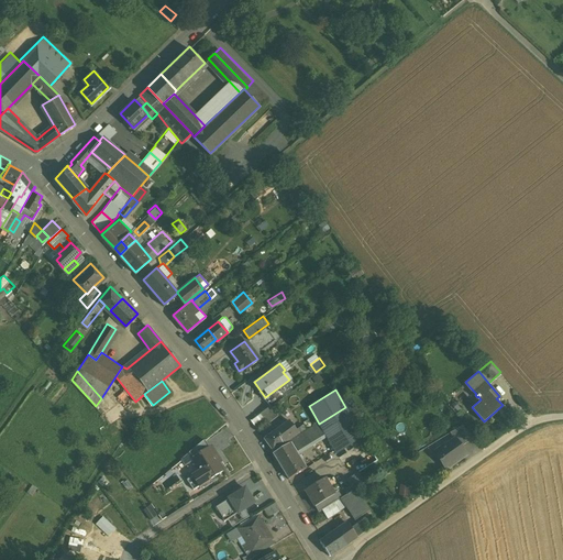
[(269,404),(261,410),(265,418),(267,420),(277,414),(269,404)]
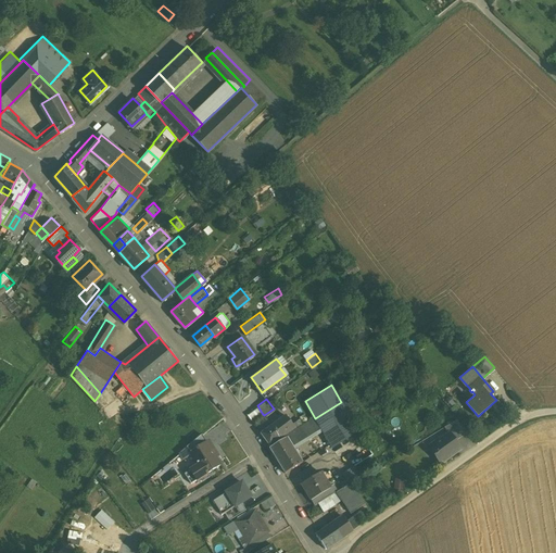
[(315,418),(313,419),(313,418),(283,436),(285,437),(291,448),(321,428),(332,445),(358,429),(341,402),(315,418)]
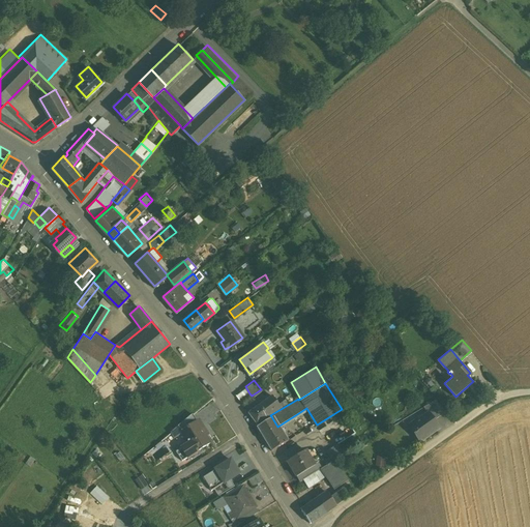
[(245,386),(236,393),(241,400),(249,393),(245,386)]
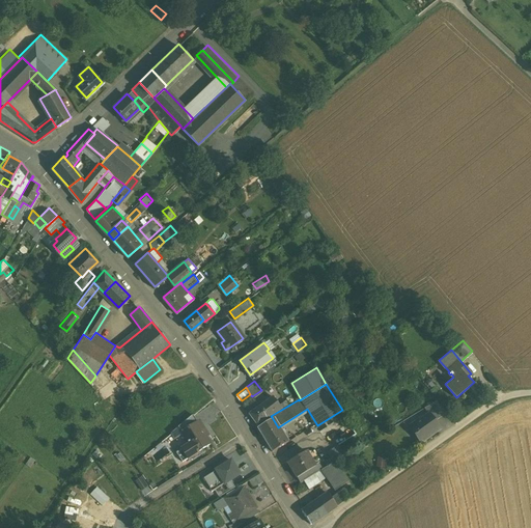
[(272,394),(258,405),(267,416),(281,406),(272,394)]
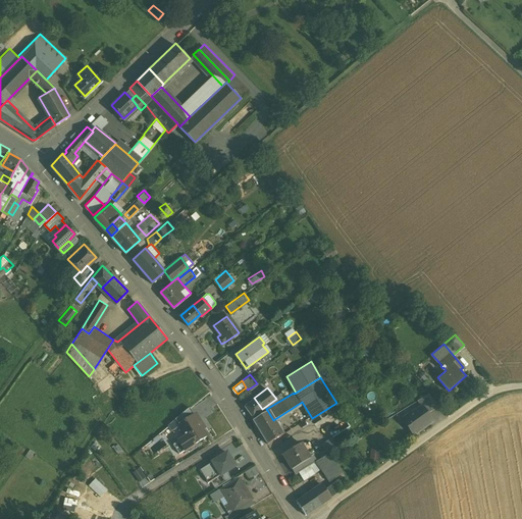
[(428,392),(417,399),(421,405),(427,412),(438,404),(428,392)]
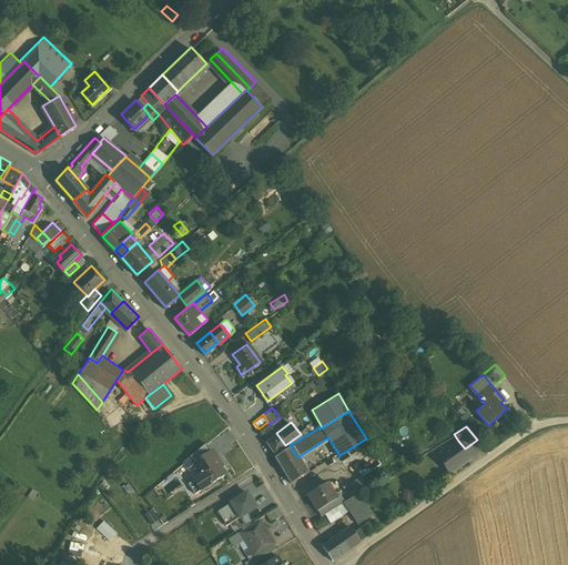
[(285,445),(276,433),(266,441),(275,453),(285,445)]
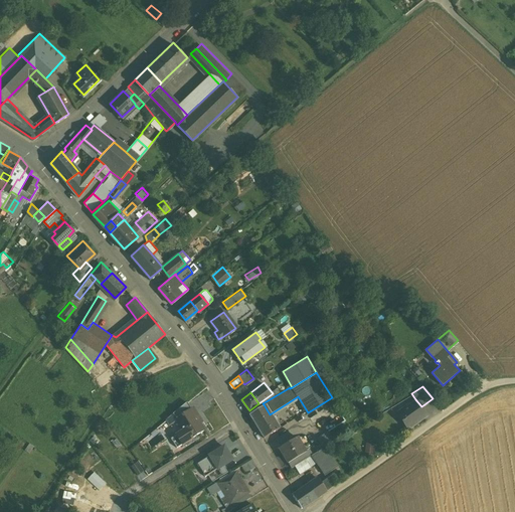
[(415,399),(408,404),(407,403),(398,410),(403,417),(401,419),(407,425),(408,424),(411,425),(414,423),(414,420),(415,420),(416,421),(423,415),(423,411),(424,410),(421,406),(415,399)]
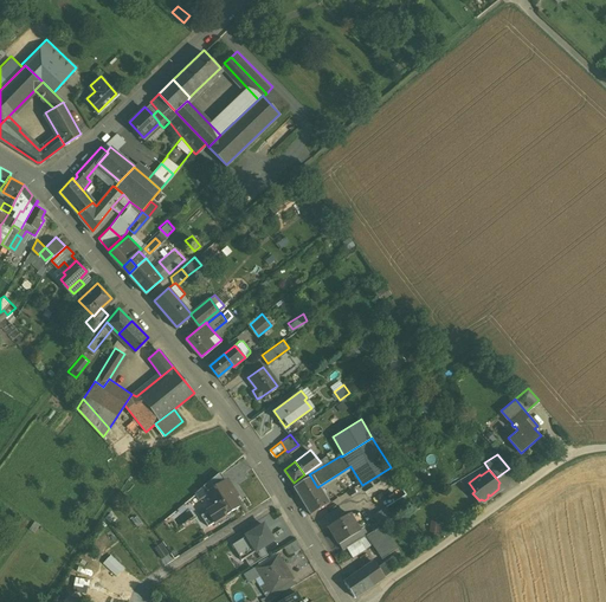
[(225,478),(220,471),(204,484),(207,490),(225,478)]
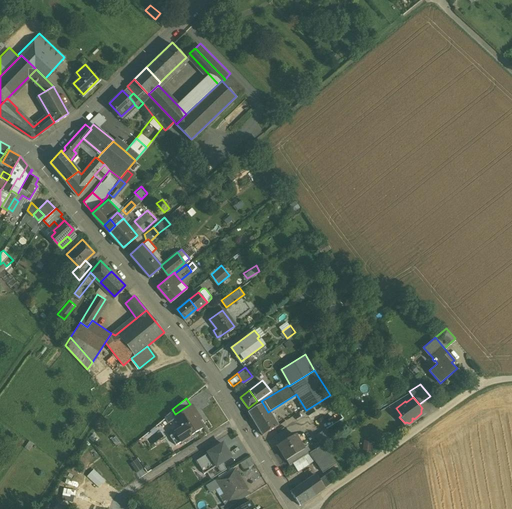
[(268,412),(262,402),(248,411),(262,433),(278,423),(271,412),(269,413),(268,412)]
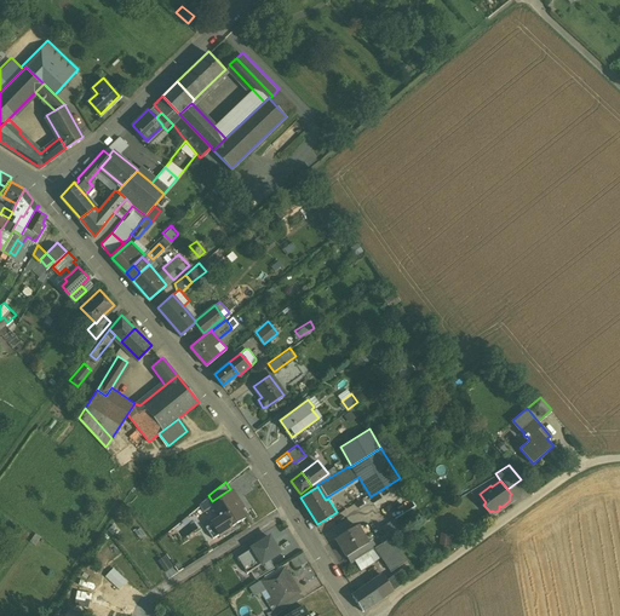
[(517,488),(517,496),(528,496),(528,487),(517,488)]
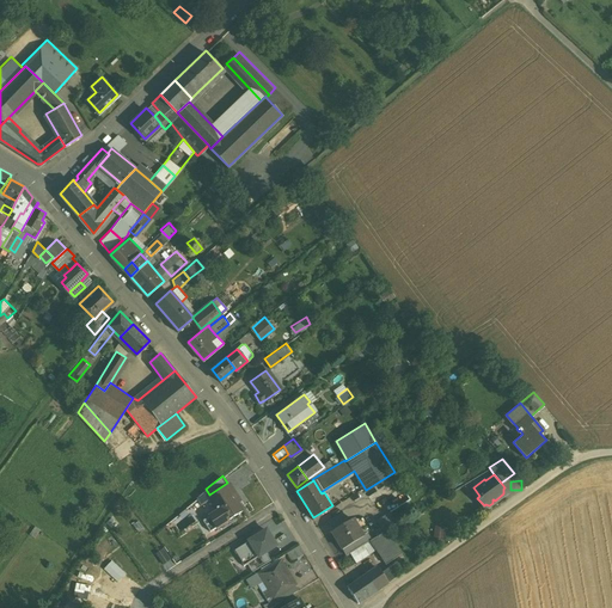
[(227,483),(209,495),(210,497),(218,508),(203,519),(210,529),(243,508),(232,492),(236,491),(228,481),(227,483)]
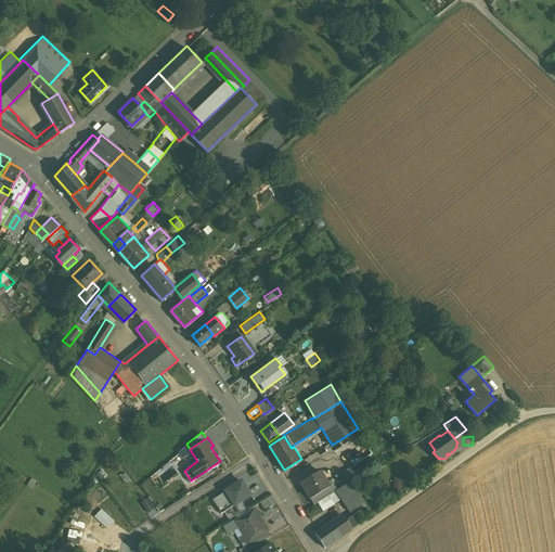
[(190,449),(186,444),(178,450),(182,457),(191,451),(190,449)]
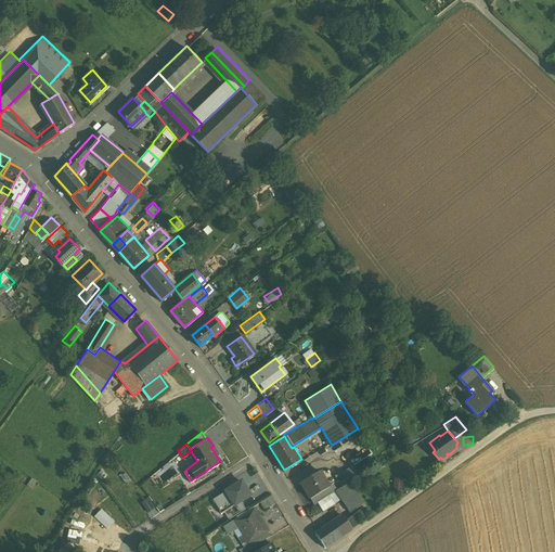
[(352,464),(341,471),(348,482),(350,479),(360,474),(353,463),(352,464)]
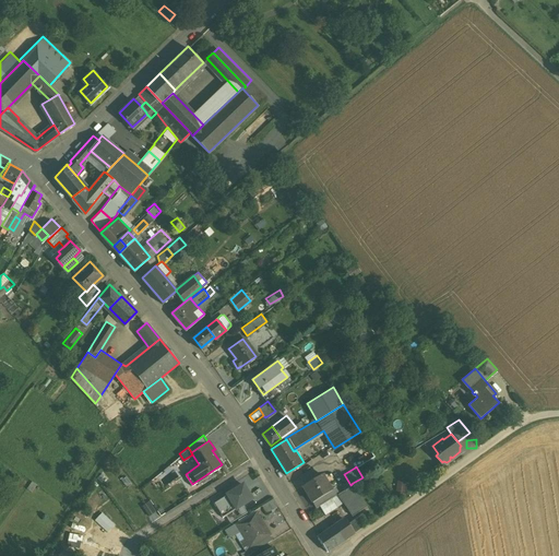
[(322,472),(302,484),(312,500),(323,494),(332,488),(331,487),(322,472)]
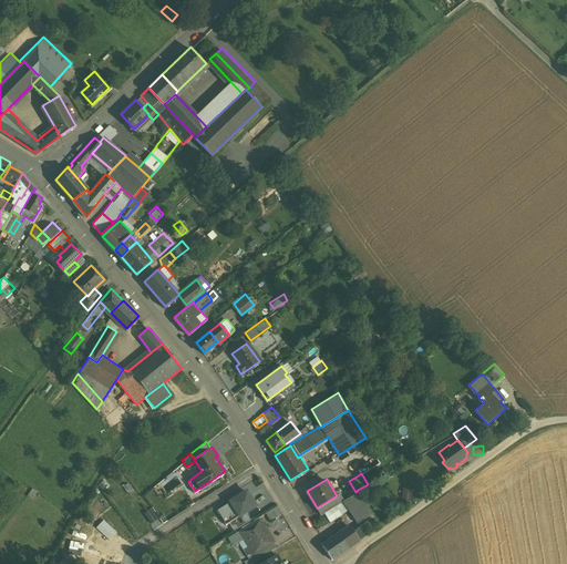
[(404,484),(403,496),(412,498),(413,486),(404,484)]
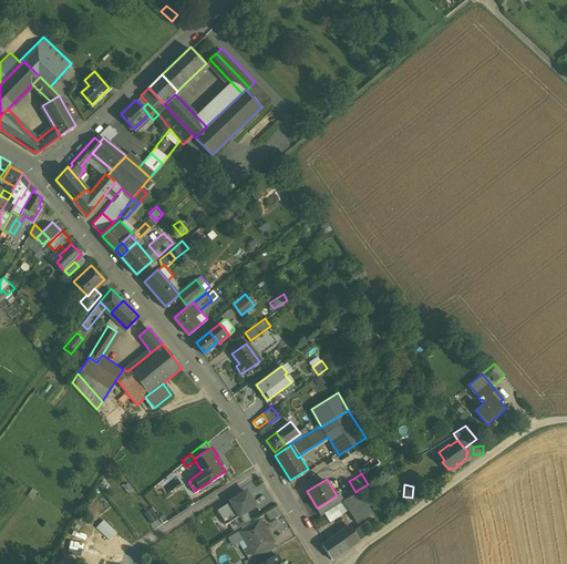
[(230,499),(239,514),(246,510),(256,504),(246,490),(230,499)]
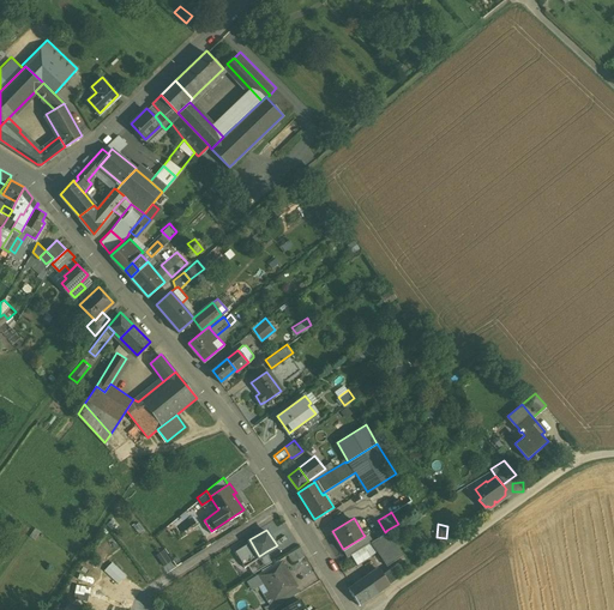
[(372,539),(371,541),(378,550),(387,565),(403,553),(387,530),(385,532),(372,539)]
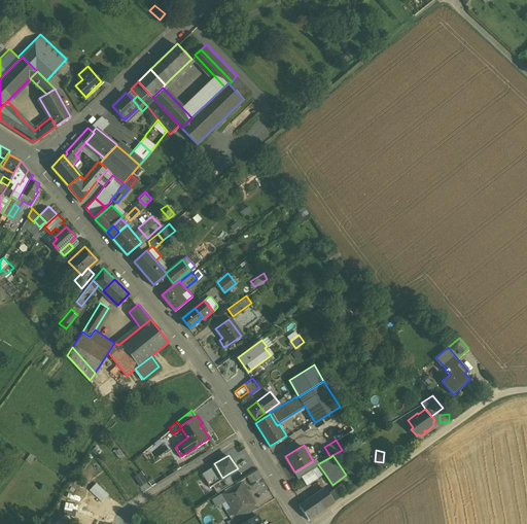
[(313,460),(305,465),(308,470),(318,464),(319,463),(316,457),(312,459),(313,460)]
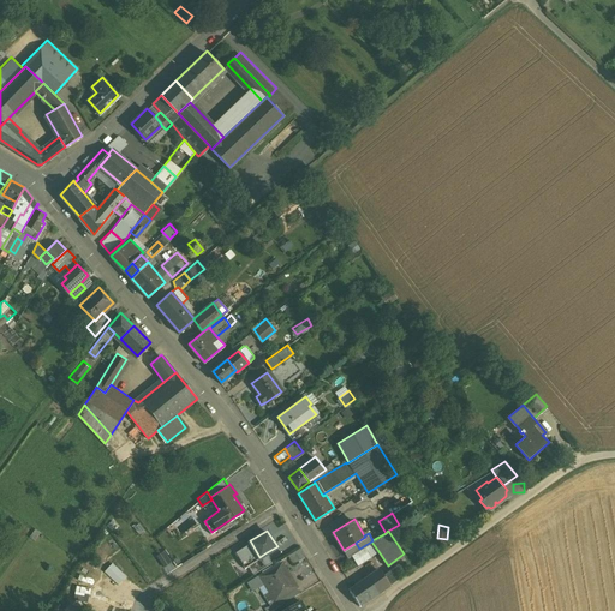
[(249,564),(260,557),(250,540),(236,550),(245,565),(249,564)]
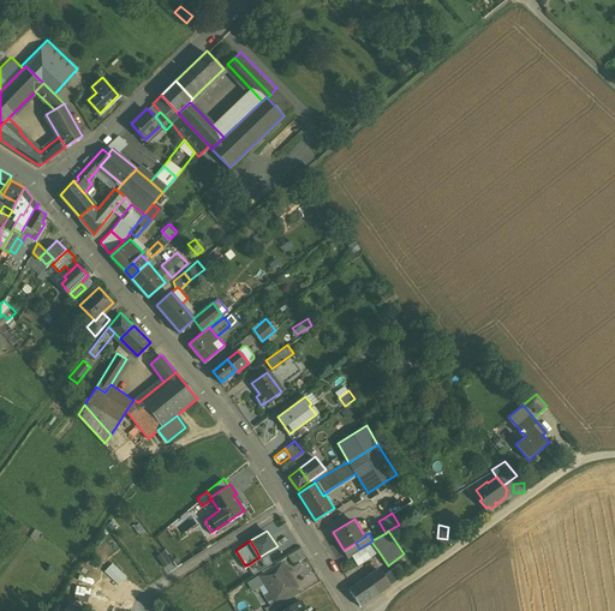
[(356,543),(344,550),(347,556),(359,549),(356,543)]
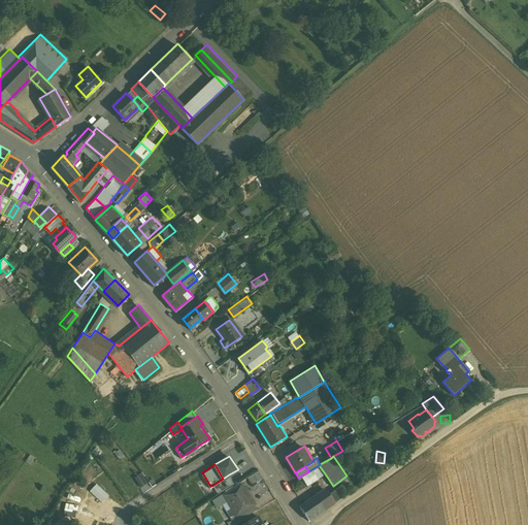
[(254,482),(264,474),(259,467),(249,476),(254,482)]
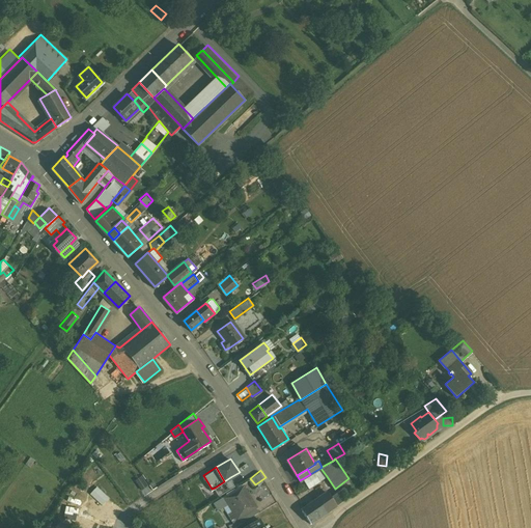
[(234,484),(230,477),(224,481),(215,488),(219,494),(234,484)]
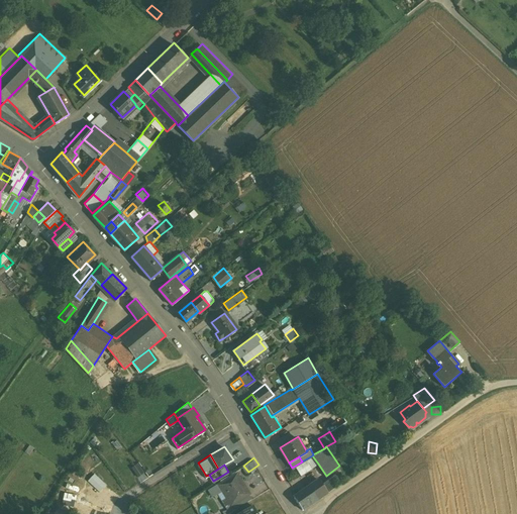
[(249,492),(237,473),(219,484),(222,490),(217,493),(225,506),(231,503),(238,499),(248,493),(249,492)]
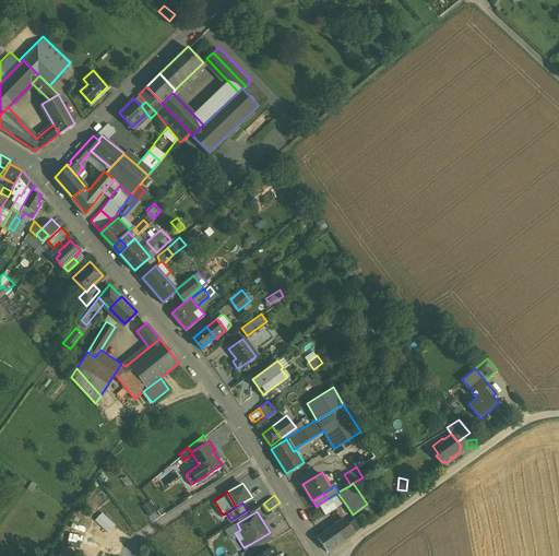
[(361,512),(348,522),(354,531),(367,521),(361,512)]
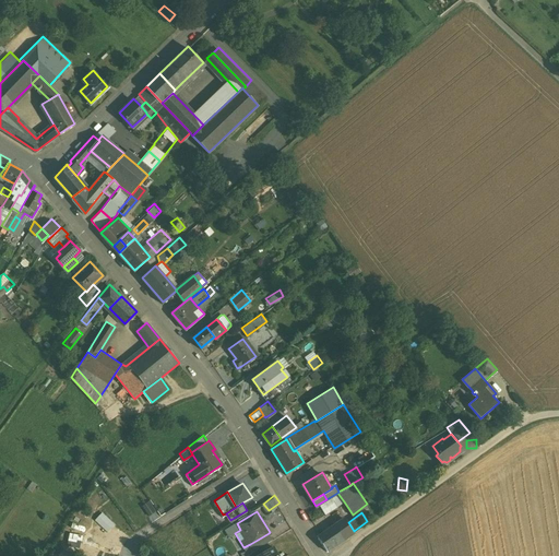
[(345,517),(334,524),(344,537),(354,531),(348,522),(345,517)]
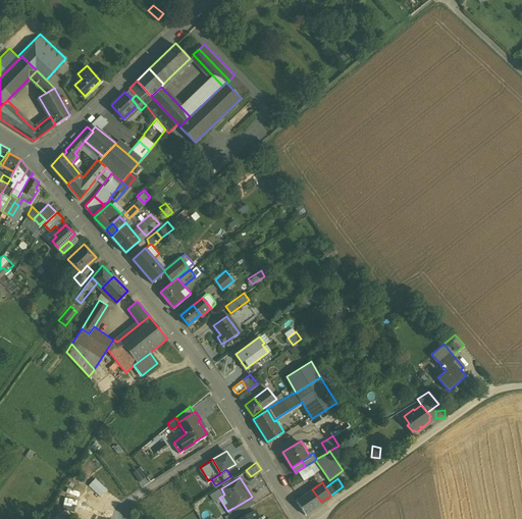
[(321,502),(312,489),(297,501),(305,513),(321,502)]
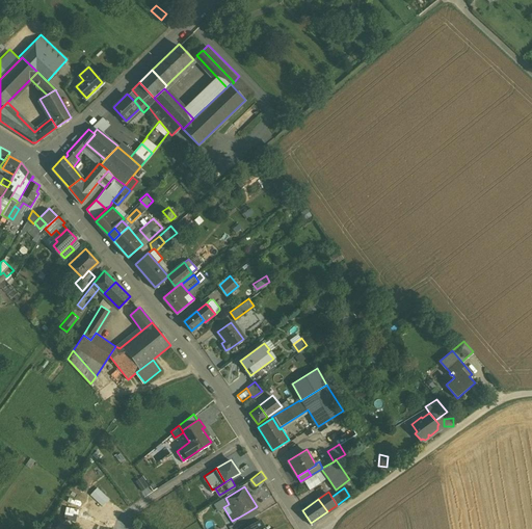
[(256,507),(245,513),(246,517),(242,519),(244,521),(259,512),(256,507)]
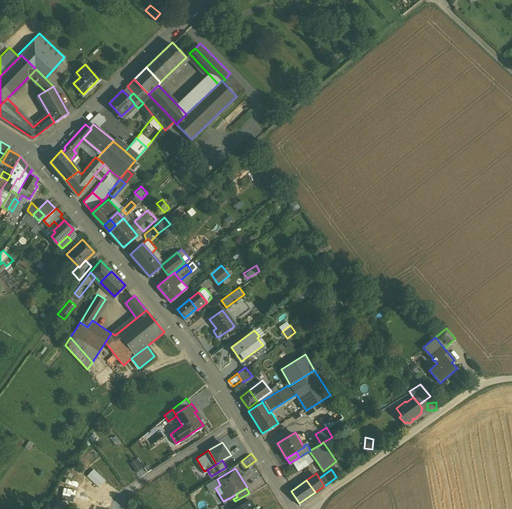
[(256,508),(251,499),(234,508),(256,508)]
